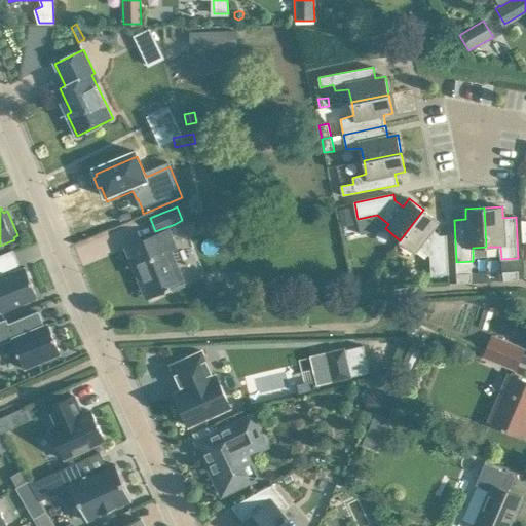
[(439,221),(423,210),(400,240),(415,252),(418,247),(430,256),(431,275),(449,274),(447,235),(441,235),(433,229),(439,221)]
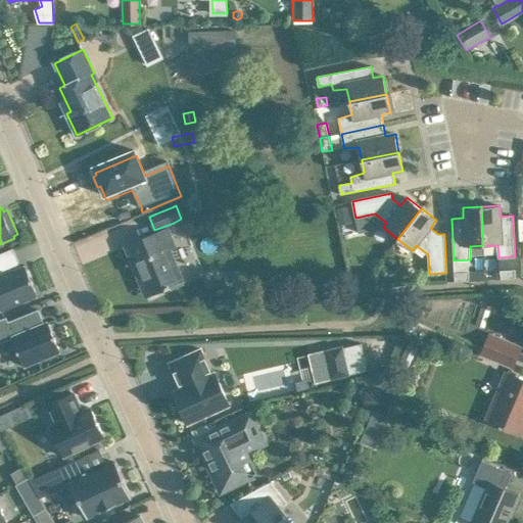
[(126,246),(134,265),(146,295),(164,287),(165,289),(170,287),(169,286),(183,280),(169,246),(175,244),(169,229),(126,246)]
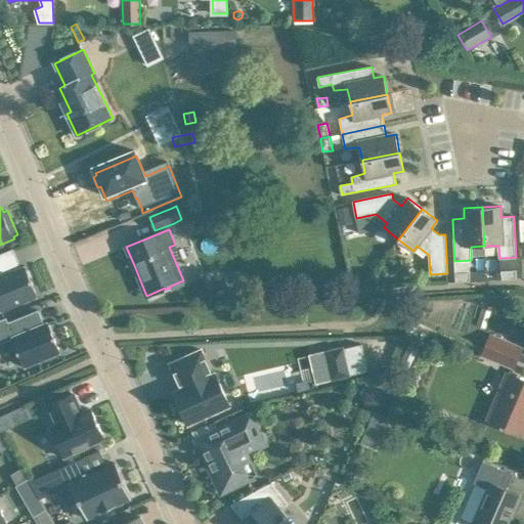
[(0,254),(0,309),(1,312),(38,297),(26,265),(20,267),(13,249),(0,254)]
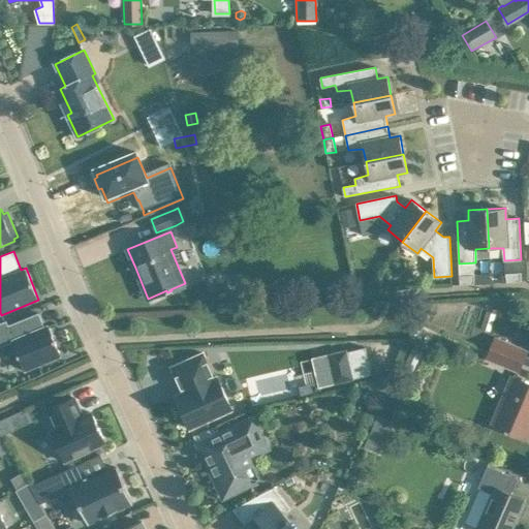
[(505,273),(507,282),(521,281),(521,272),(505,273)]
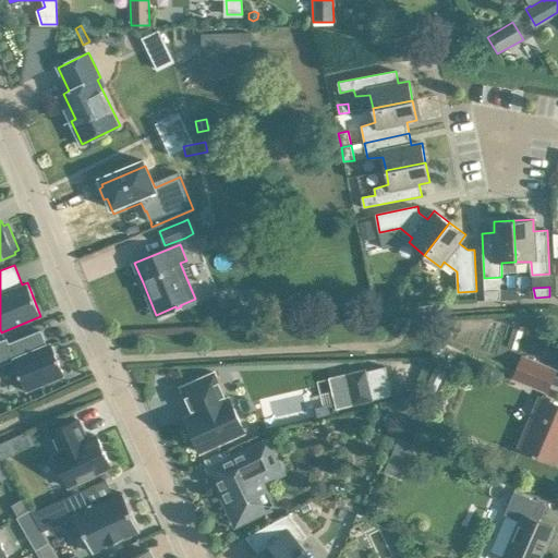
[(501,300),(500,290),(484,291),(485,300),(501,300)]
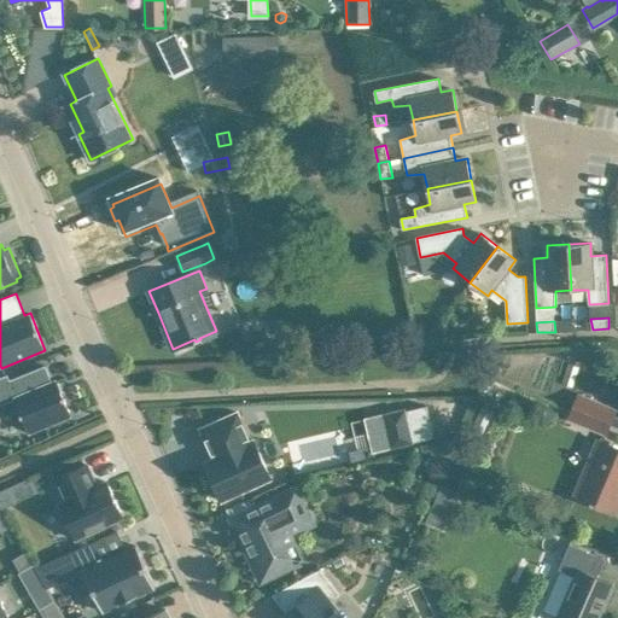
[(238,328),(225,334),(233,351),(245,345),(238,328)]
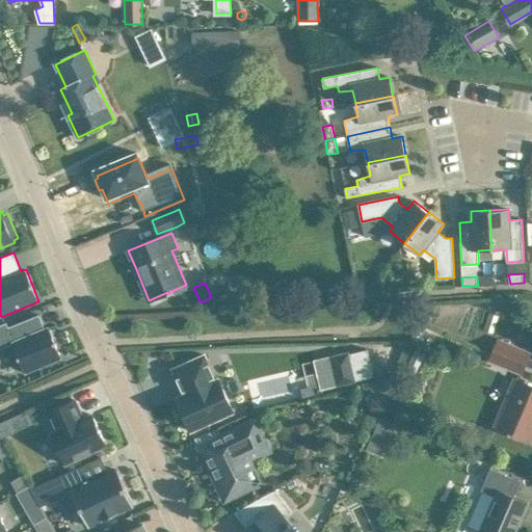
[(488,313),(483,330),(493,334),(498,316),(488,313)]
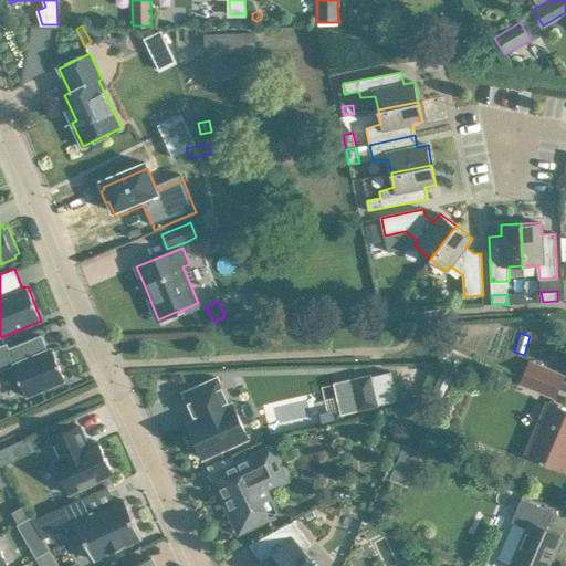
[(9,348),(7,343),(0,345),(0,370),(13,366),(27,397),(65,381),(52,348),(49,349),(42,335),(9,348)]
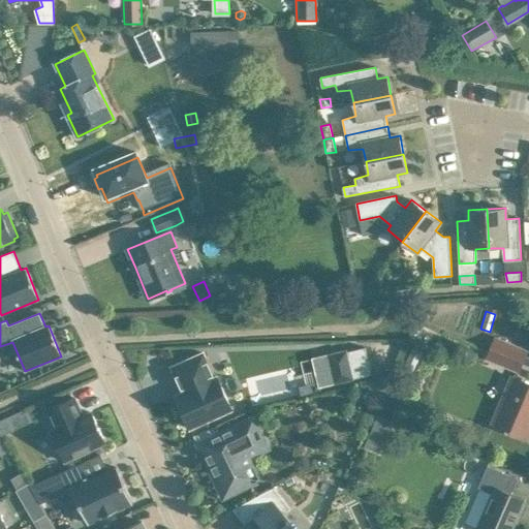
[(528,349),(495,335),(485,359),(520,373),(528,349)]
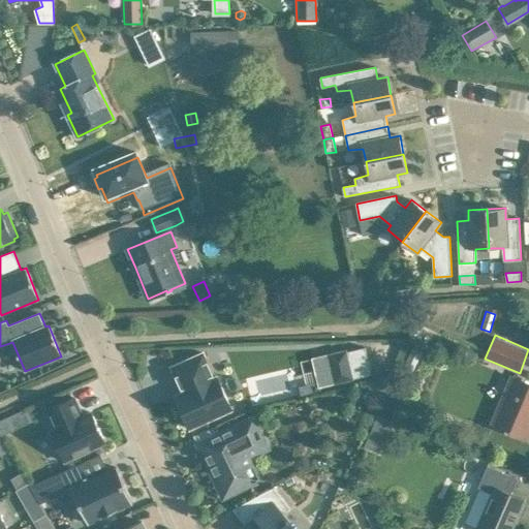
[(413,346),(405,366),(414,370),(424,351),(413,346)]
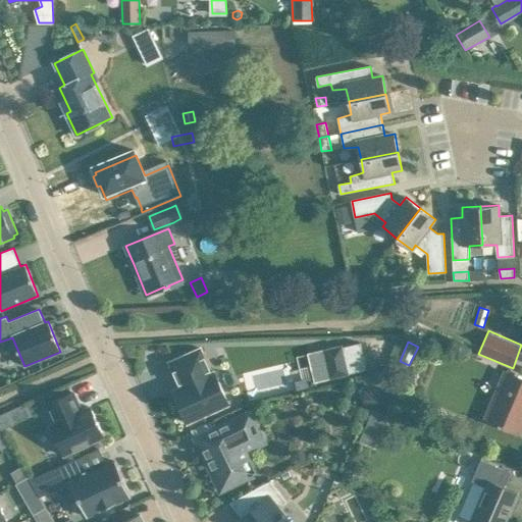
[(360,344),(343,348),(343,345),(324,349),(331,378),(366,370),(360,344)]
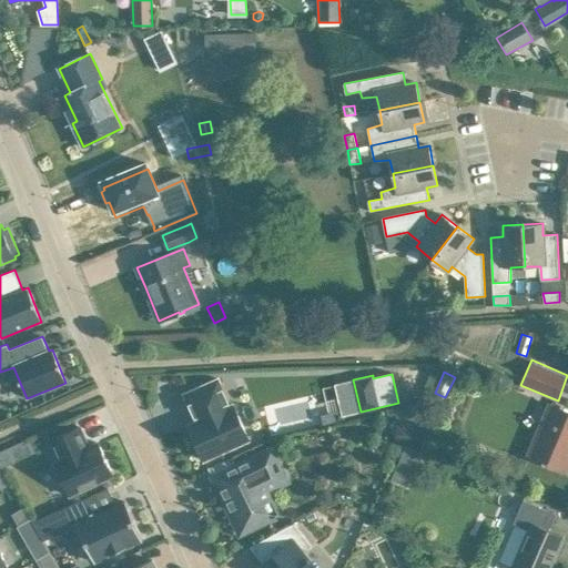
[(196,421),(189,425),(196,442),(195,445),(200,454),(202,455),(204,460),(250,439),(233,404),(231,405),(219,378),(184,394),(196,421)]
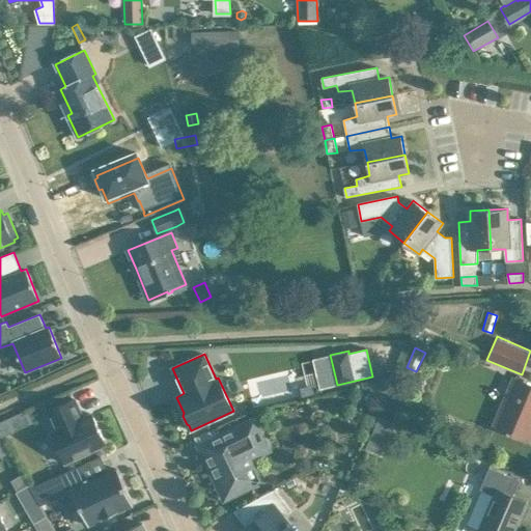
[(395,375),(369,382),(370,401),(384,402),(395,375)]
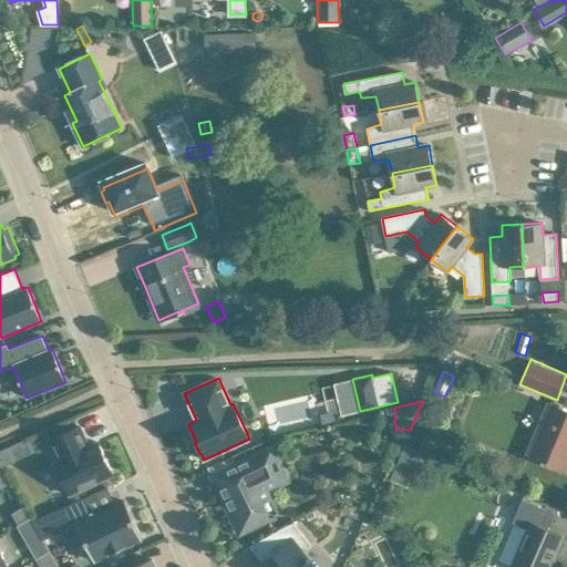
[(566,412),(547,403),(527,456),(540,461),(540,463),(545,464),(545,463),(560,470),(566,453),(566,412)]
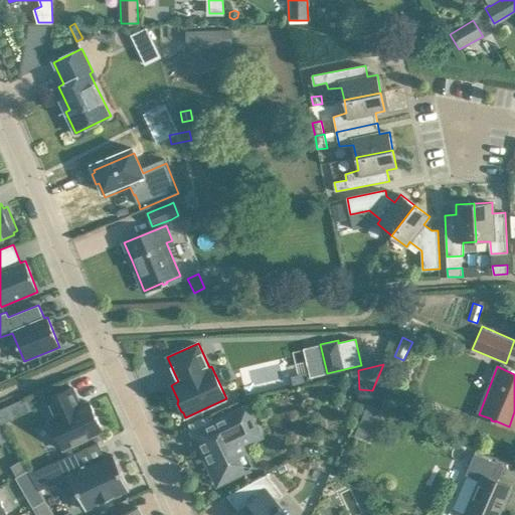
[(49,420),(62,450),(103,431),(90,401),(80,405),(71,386),(45,398),(54,417),(49,420)]
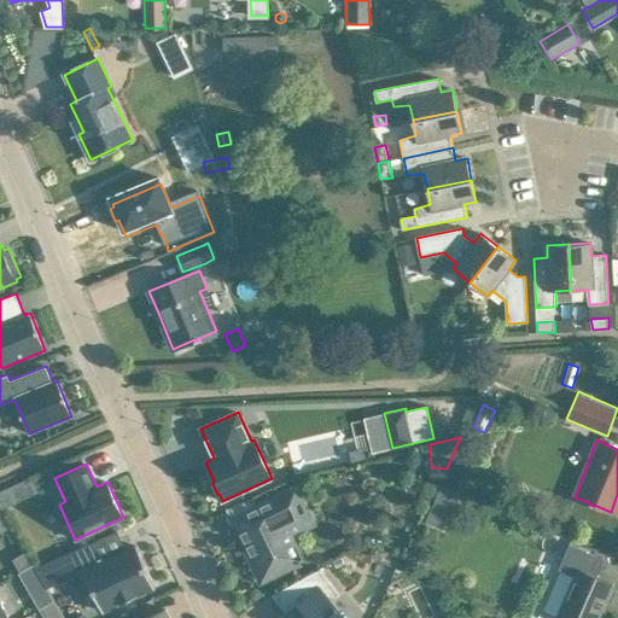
[(27,479),(0,490),(0,506),(1,509),(16,502),(34,495),(27,479)]
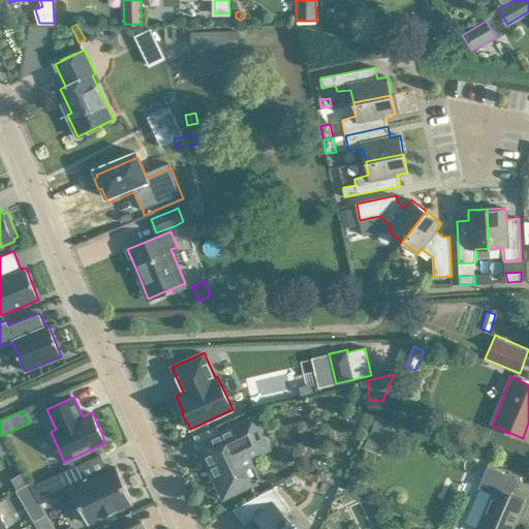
[(377,415),(372,427),(386,433),(392,422),(377,415)]
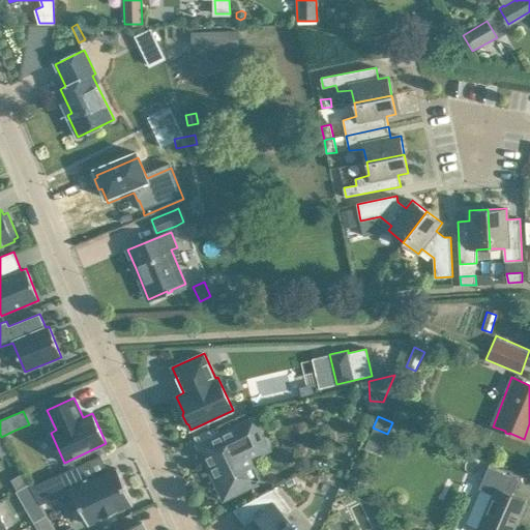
[(221,480),(228,496),(264,479),(254,459),(272,450),(257,417),(221,435),(223,439),(201,449),(201,448),(200,449),(201,450),(215,479),(221,480)]
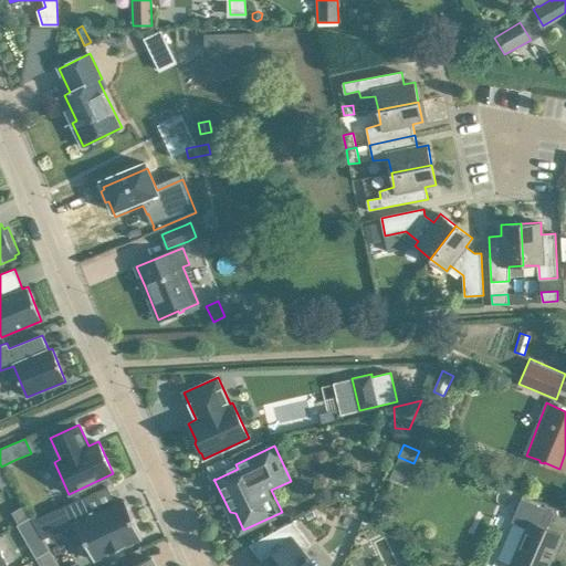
[(2,472),(0,472),(0,488),(10,483),(2,472)]
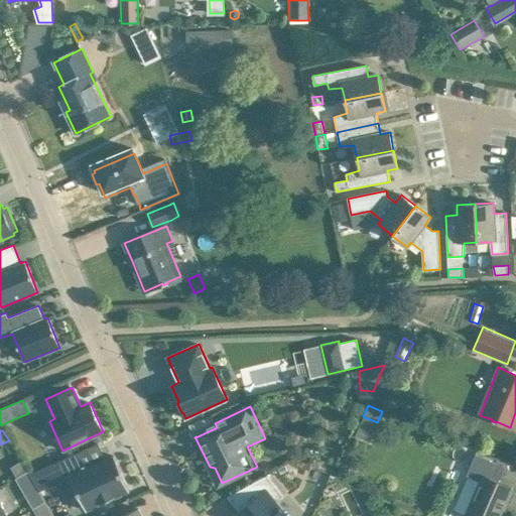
[(84,470),(76,453),(29,475),(39,492),(71,477),(86,511),(130,491),(114,456),(84,470)]
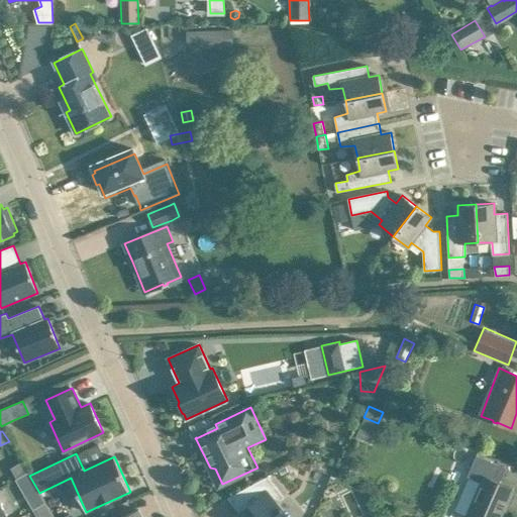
[(463,516),(501,516),(508,503),(509,504),(515,490),(500,483),(506,468),(477,455),(468,476),(481,481),(463,516)]
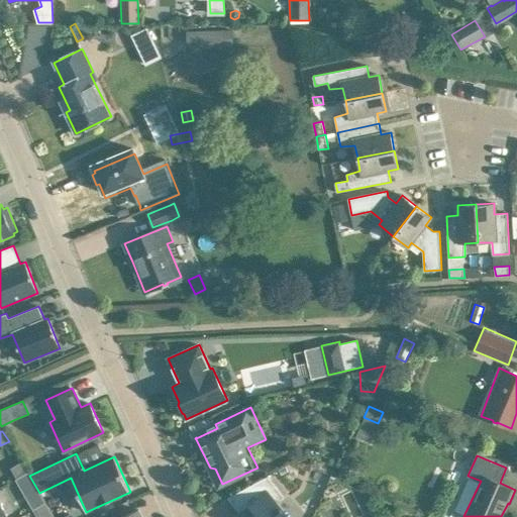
[(269,476),(245,489),(227,498),(238,512),(232,516),(289,516),(278,501),(284,496),(269,476)]
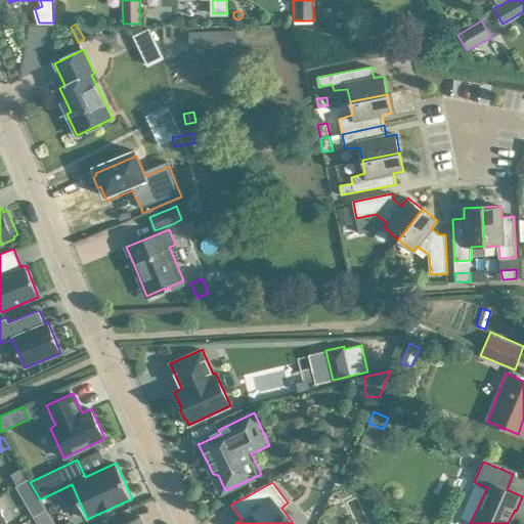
[(40,500),(28,508),(33,517),(45,510),(40,500)]
